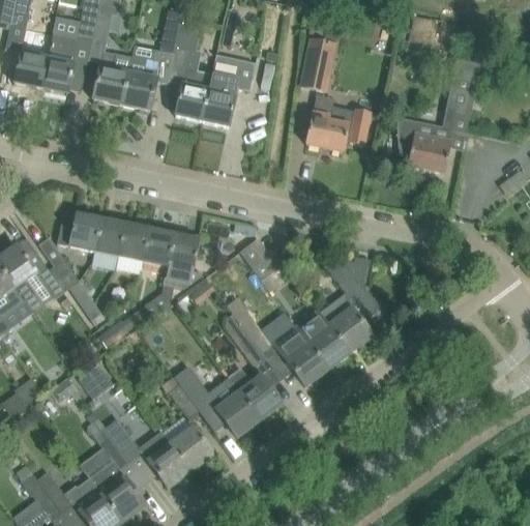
[(0,0),(0,21),(10,24),(15,0),(0,0)]
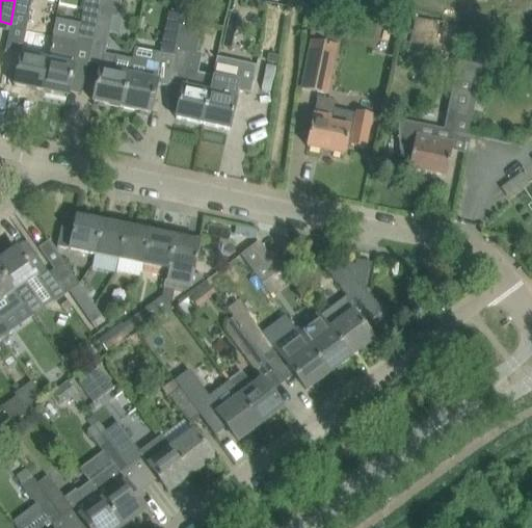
[(15,0),(10,24),(25,27),(30,0),(15,0)]
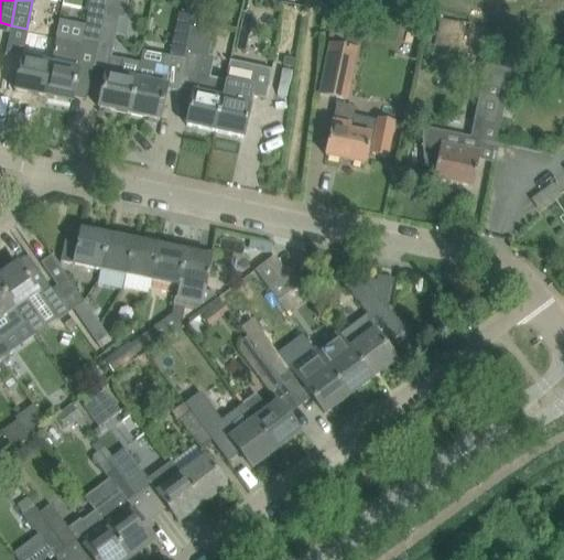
[(104,10),(105,0),(98,0),(97,9),(90,8),(87,7),(80,39),(77,60),(93,63),(97,42),(104,10)]
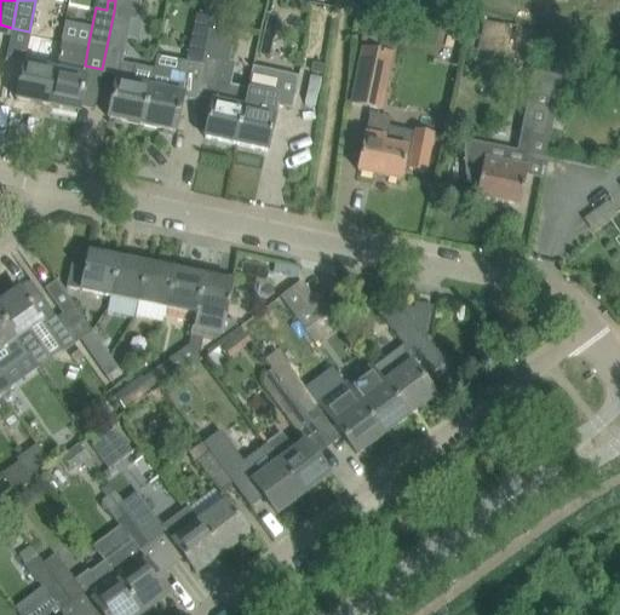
[(115,0),(114,11),(107,46),(124,50),(126,35),(130,16),(136,17),(141,0),(115,0)]
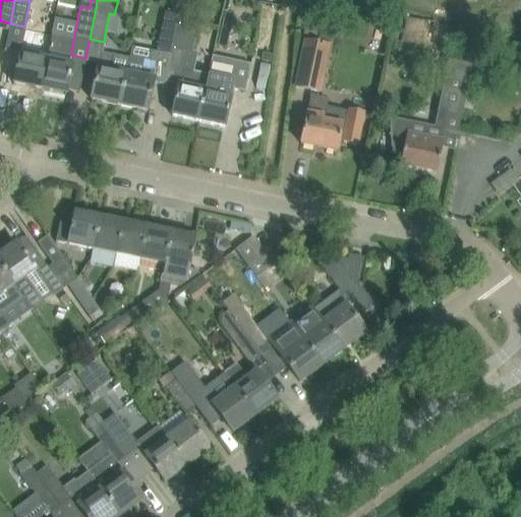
[(332,0),(331,6),(342,8),(344,0),(332,0)]
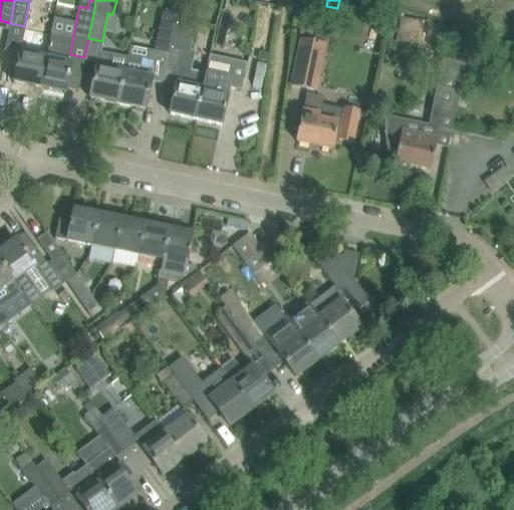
[(163,8),(154,48),(168,52),(170,44),(173,31),(176,16),(177,11),(163,8)]
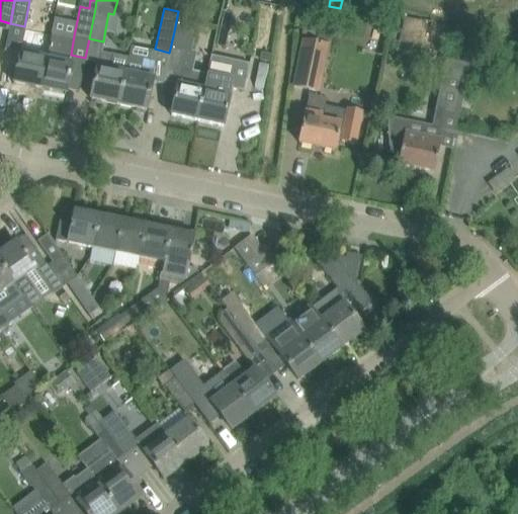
[(455,52),(461,31),(404,17),(399,37),(455,52)]
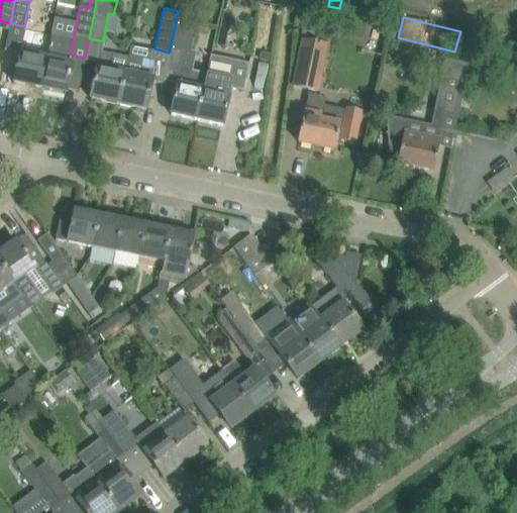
[(313,32),(315,20),(303,19),(302,30),(313,32)]
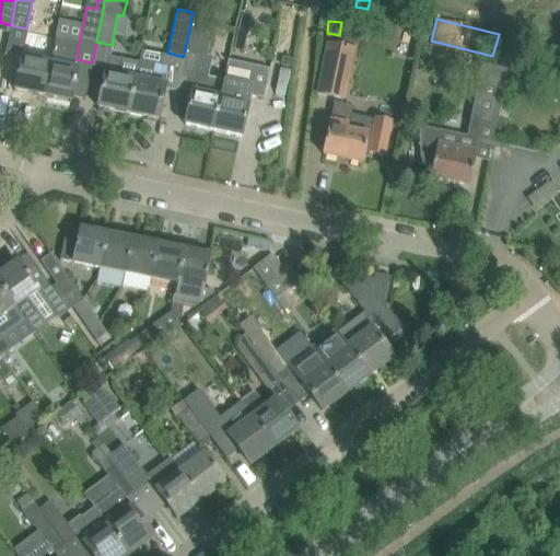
[(16,85),(43,91),(55,33),(42,30),(39,41),(25,37),(14,87),(15,87),(16,85)]
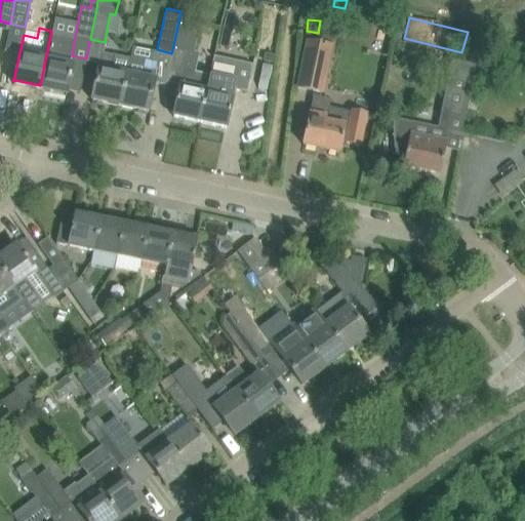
[(51,31),(40,85),(66,90),(65,91),(67,92),(68,88),(70,76),(83,79),(86,58),(72,55),(75,36),(64,33),(51,31)]
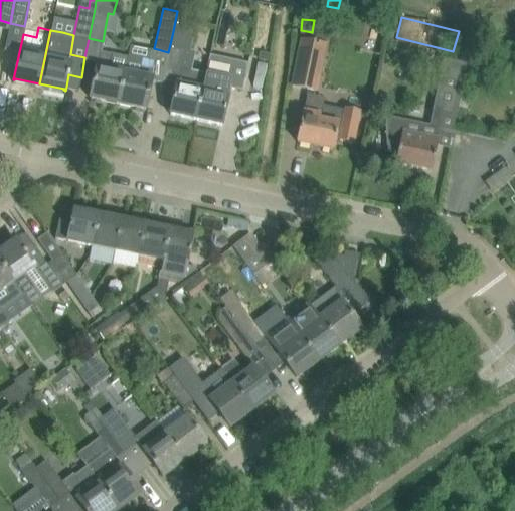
[(470,44),(471,33),(461,33),(460,43),(458,59),(443,56),(432,107),(456,111),(467,61),(466,60),(470,44)]
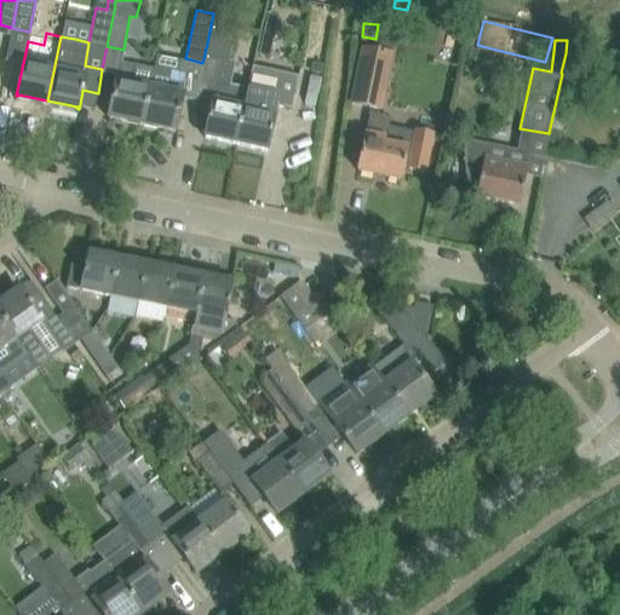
[(394,50),(361,44),(349,101),(382,108),(394,50)]
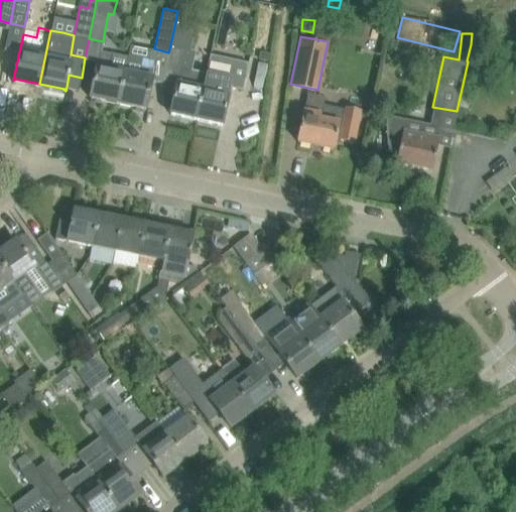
[(125,69),(118,101),(145,107),(151,79),(163,81),(163,78),(164,79),(167,64),(166,64),(168,52),(154,48),(130,43),(127,54),(125,69)]
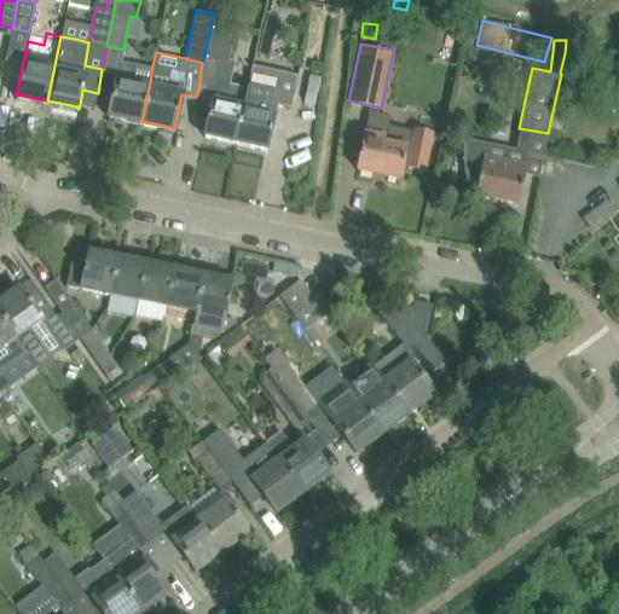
[(201,76),(197,94),(213,97),(204,134),(235,140),(250,62),(248,62),(243,85),(230,82),(235,59),(229,58),(204,53),(202,63),(200,76),(201,76)]
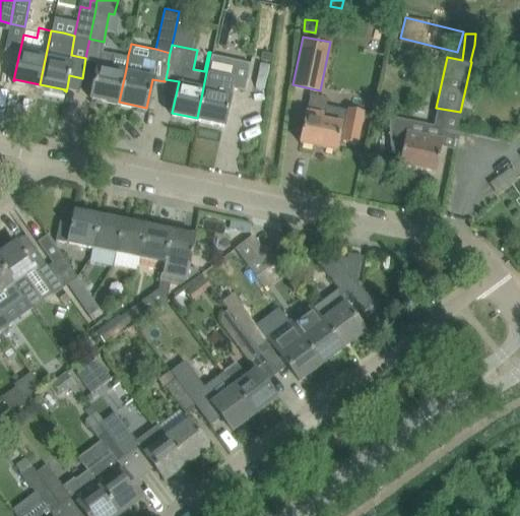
[(95,76),(91,97),(119,102),(126,69),(128,55),(113,52),(101,50),(98,64),(95,76)]
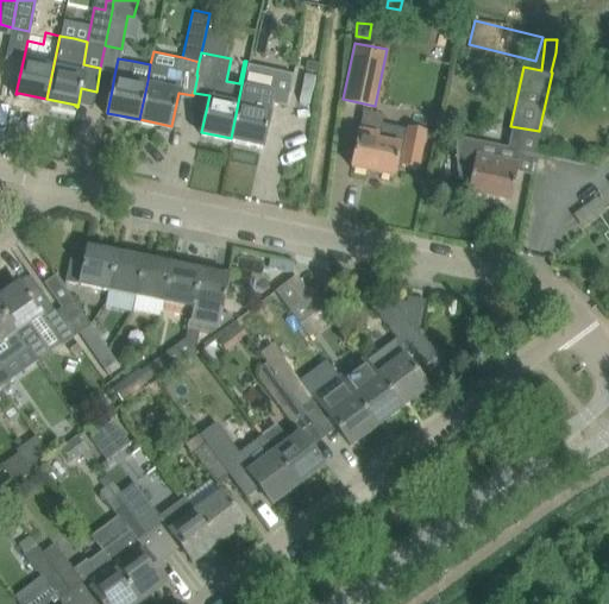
[(246,61),(231,138),(232,138),(262,145),(270,108),(271,100),(283,102),(289,70),(246,61)]
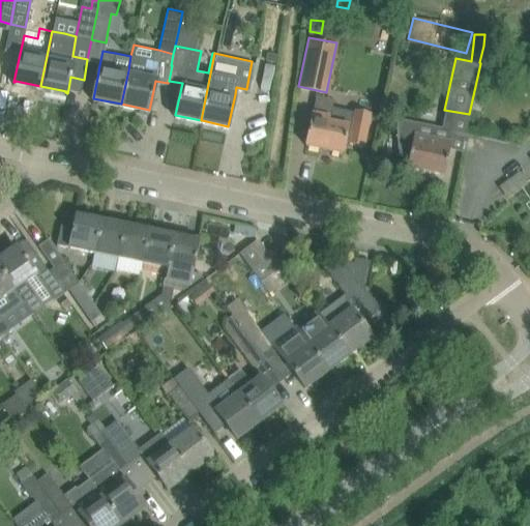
[(343,151),(346,139),(350,139),(349,141),(363,144),(370,112),(356,109),(355,111),(331,106),(332,98),(317,95),(314,111),(313,111),(305,143),(343,151)]
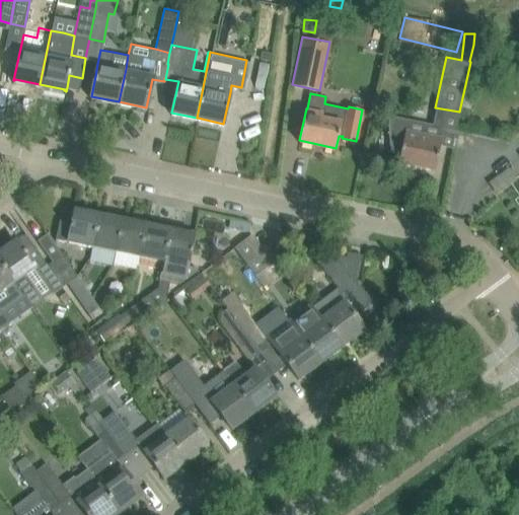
[(444,125),(432,123),(388,114),(390,149),(400,151),(398,160),(435,168),(439,148),(440,143),(444,125)]
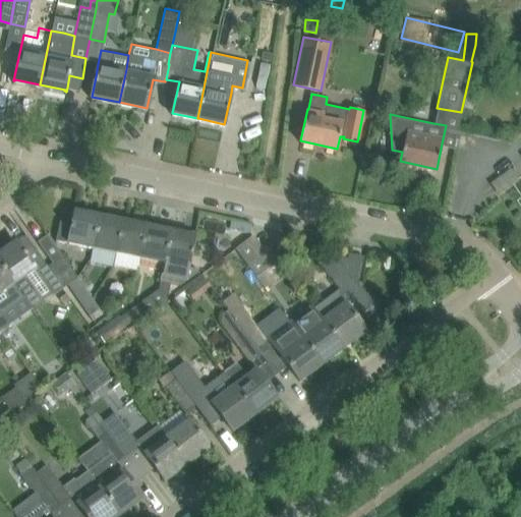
[(60,219),(56,239),(76,242),(93,246),(100,210),(84,207),(83,211),(74,209),(72,222),(60,219)]
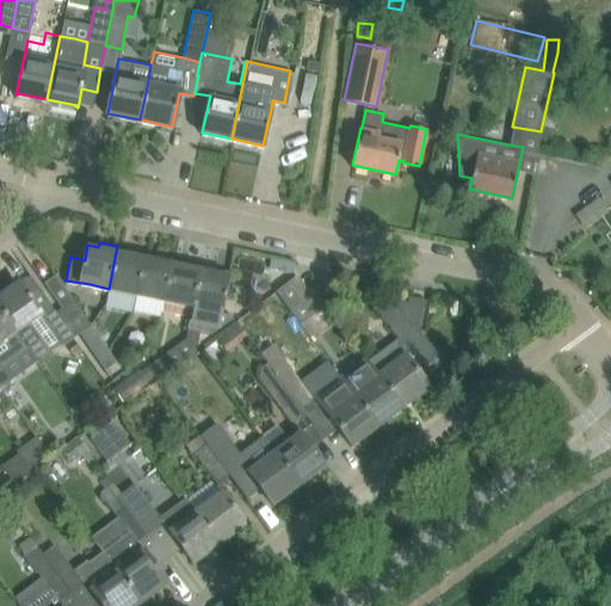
[(117,246),(109,289),(136,295),(144,252),(128,248),(127,253),(117,251),(118,247),(117,246)]
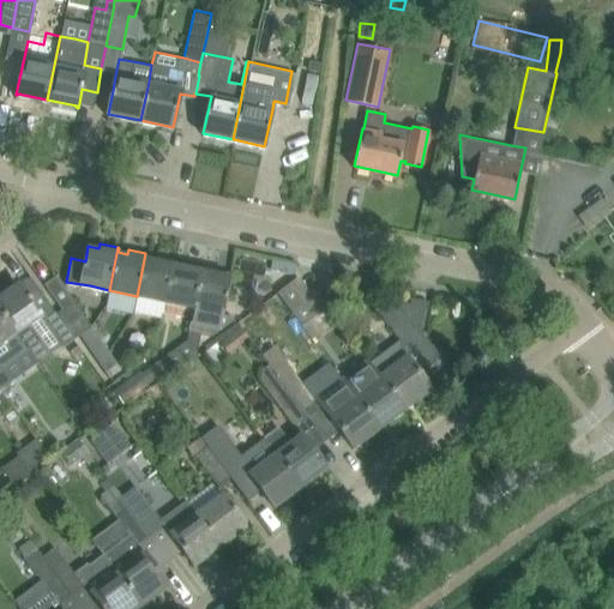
[(145,253),(137,296),(166,302),(174,259),(156,255),(155,260),(145,258),(146,253),(145,253)]
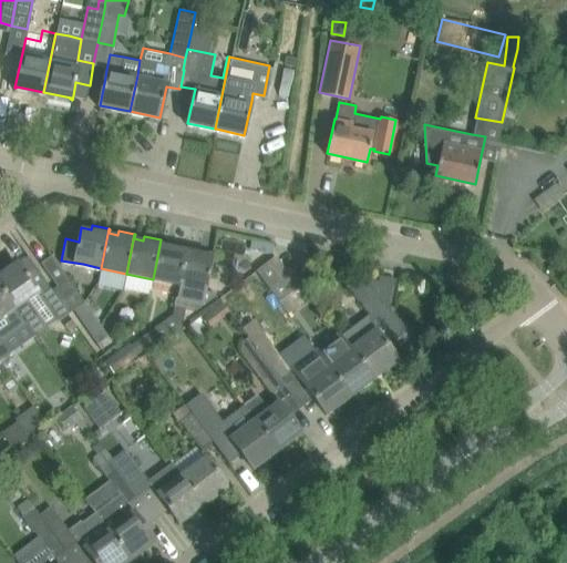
[(251,236),(249,246),(272,251),(274,241),(251,236)]
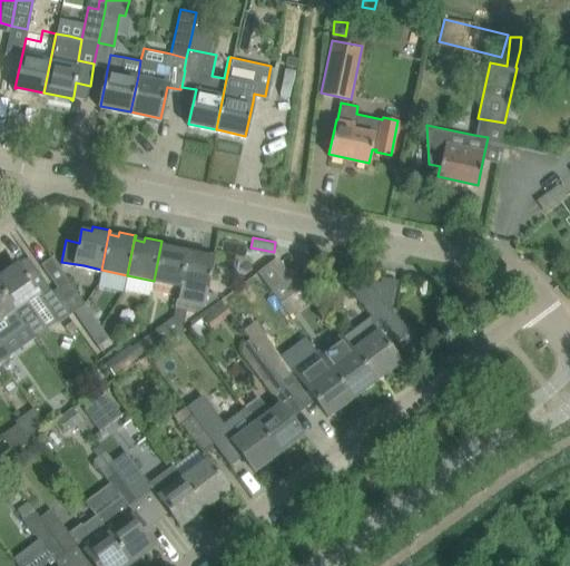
[(161,241),(154,281),(179,285),(187,246),(172,243),(170,247),(161,245),(163,241),(161,241)]
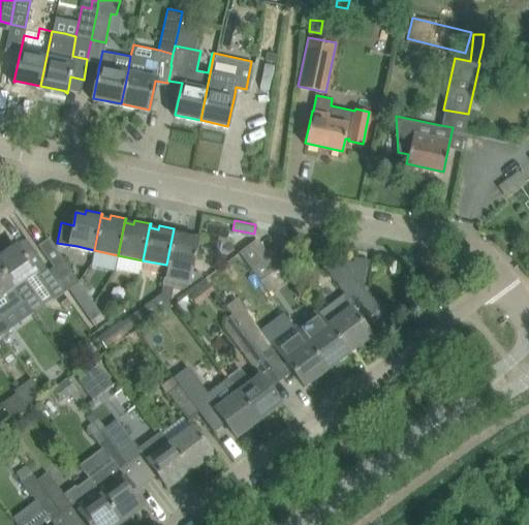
[(161,292),(141,307),(148,317),(169,301),(174,286),(174,284),(183,286),(200,274),(201,271),(192,270),(195,254),(199,234),(183,230),(182,235),(175,233),(175,228),(174,228),(166,265),(162,282),(161,292)]
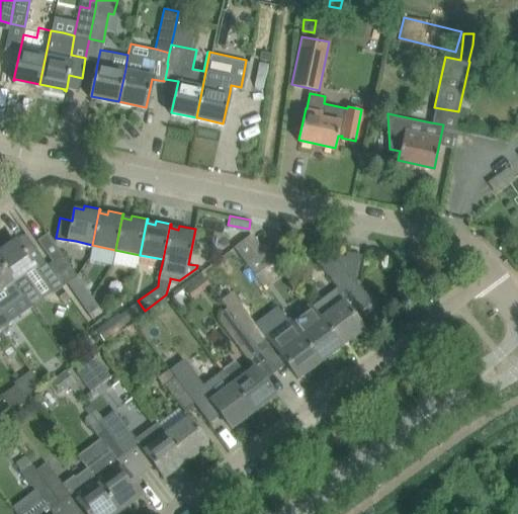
[(261,246),(260,245),(251,233),(234,246),(243,258),(255,273),(260,270),(276,258),(265,243),(261,246)]
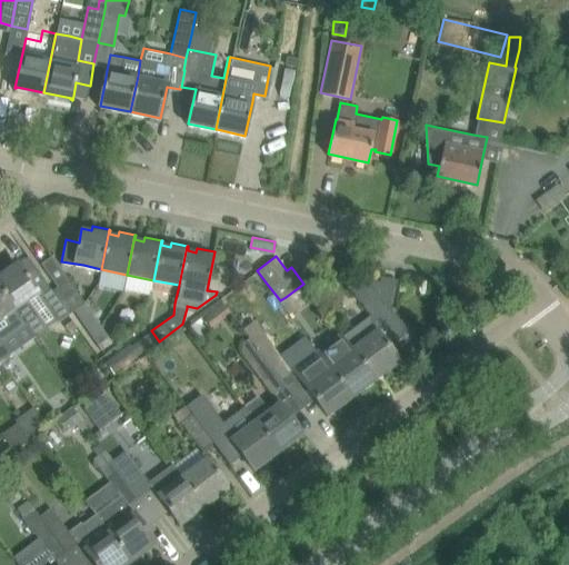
[(69,311),(49,284),(36,266),(26,273),(18,261),(0,274),(0,288),(23,321),(36,313),(26,300),(37,293),(57,320),(69,311)]
